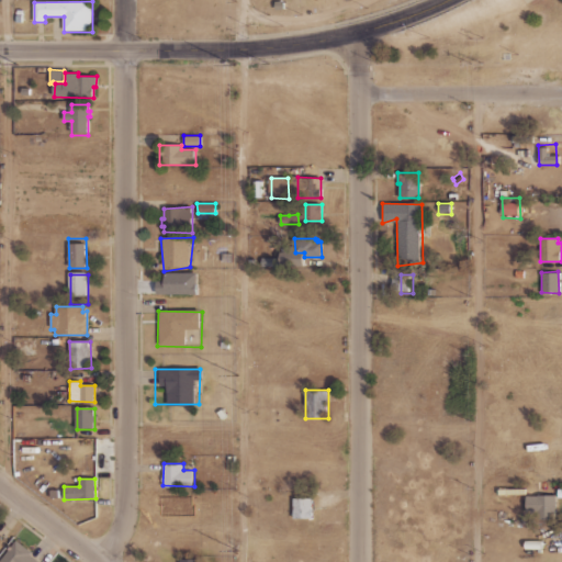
[(51,490),(58,490),(59,497),(51,498),(51,490)]
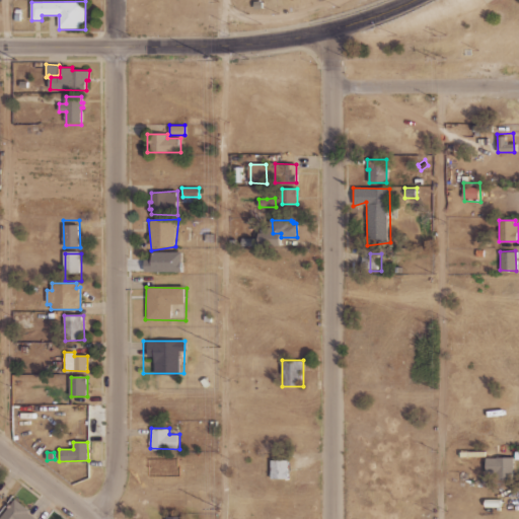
[(486,458),(513,457),(513,477),(486,477),(486,458)]
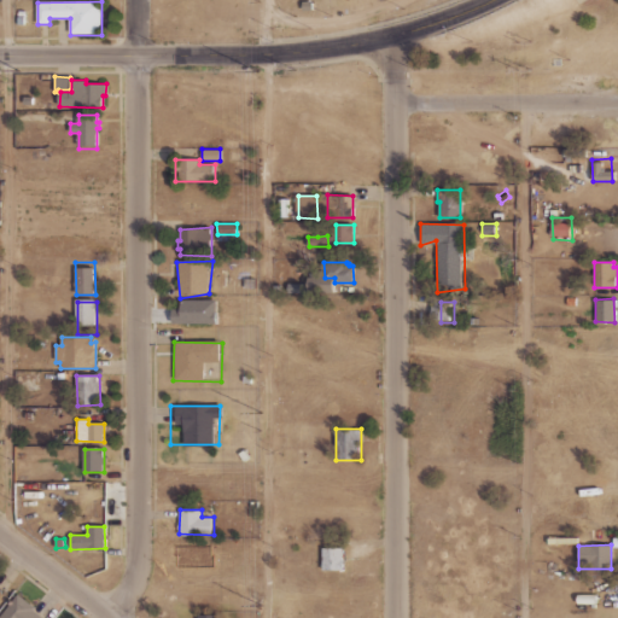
[(322,548),(342,547),(343,570),(322,571),(322,548)]
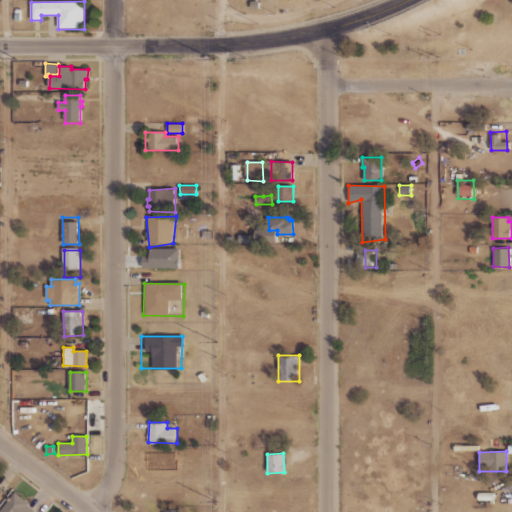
[(0,511),(15,493),(28,503),(27,505),(34,511),(0,511)]
